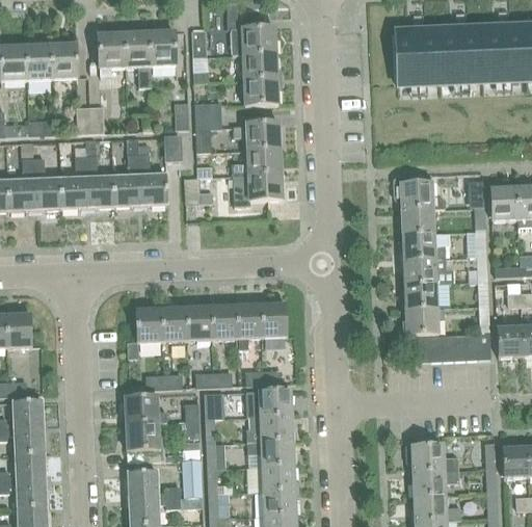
[(242,18),(228,18),(228,29),(231,29),(242,28),(242,18)]
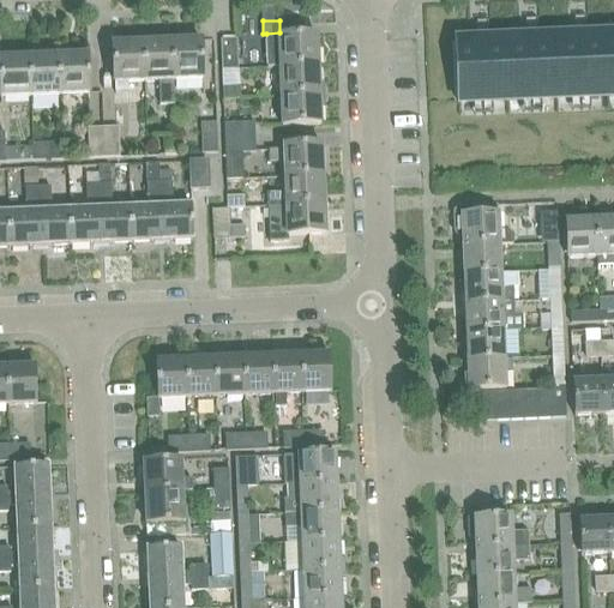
[(268,64),(280,64),(319,62),(318,31),(280,32),(266,34),(268,64)]
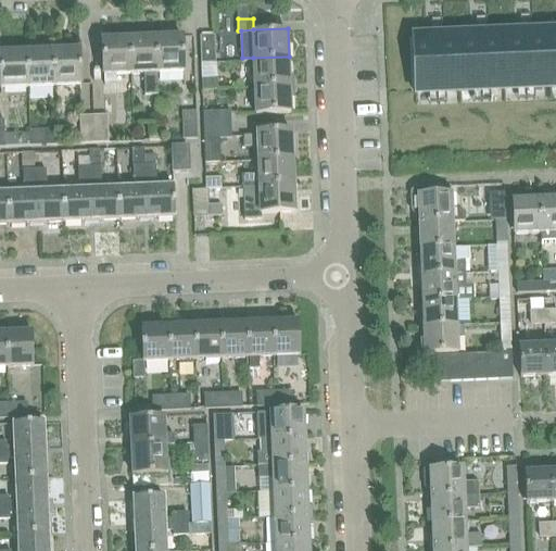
[(555,28),(412,35),(414,88),(429,87),(446,87),(474,86),(491,85),(506,84),(518,84),(535,83),(555,82),(555,28)]
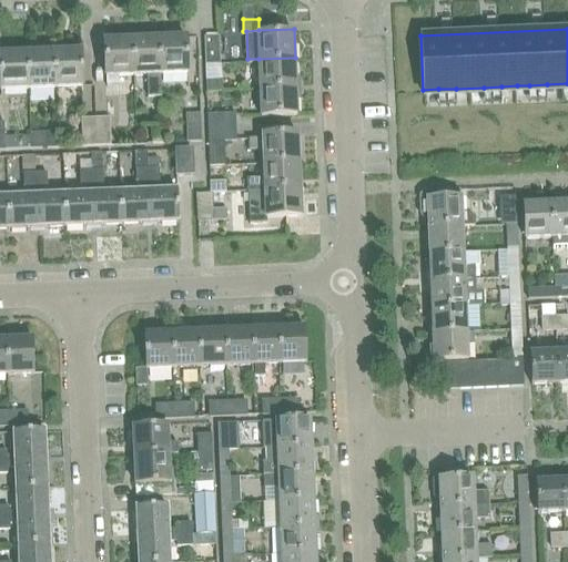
[(204,32),(205,61),(219,60),(221,60),(220,32),(204,32)]
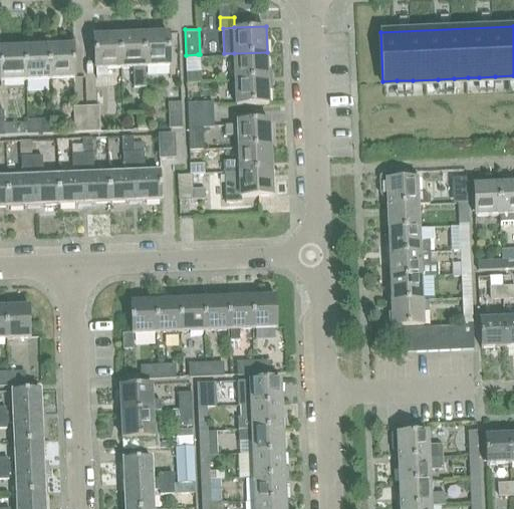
[(169,30),(144,31),(146,64),(170,63),(169,30)]
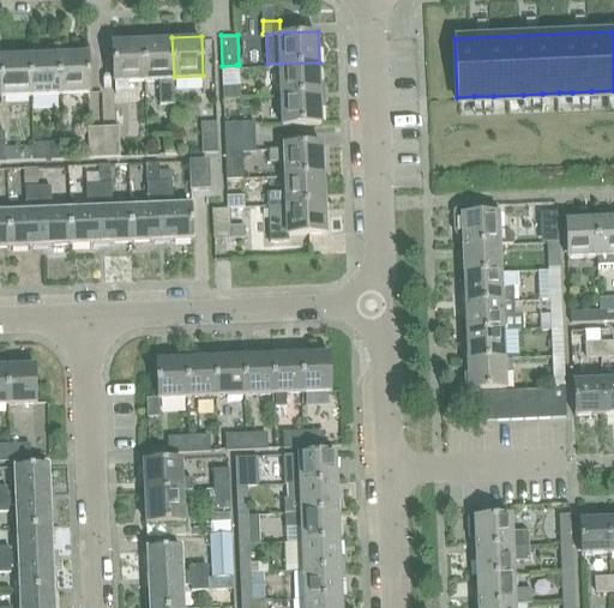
[(175,100),(174,77),(172,37),(143,38),(145,78),(158,77),(161,101),(175,100)]
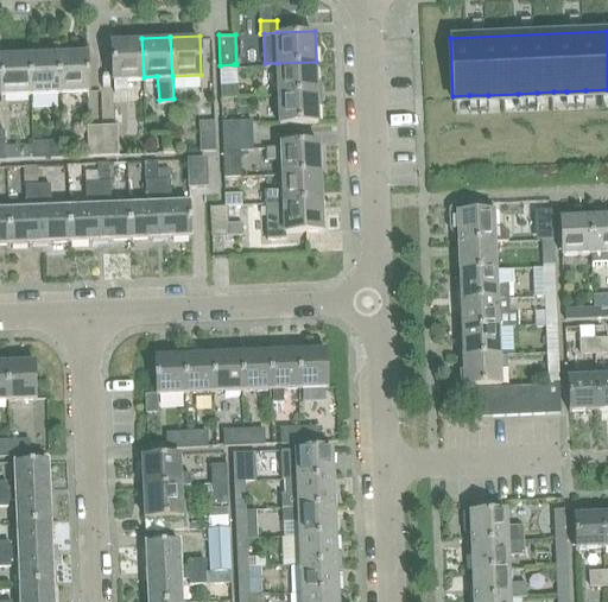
[(144,77),(141,38),(112,39),(113,78),(144,77)]
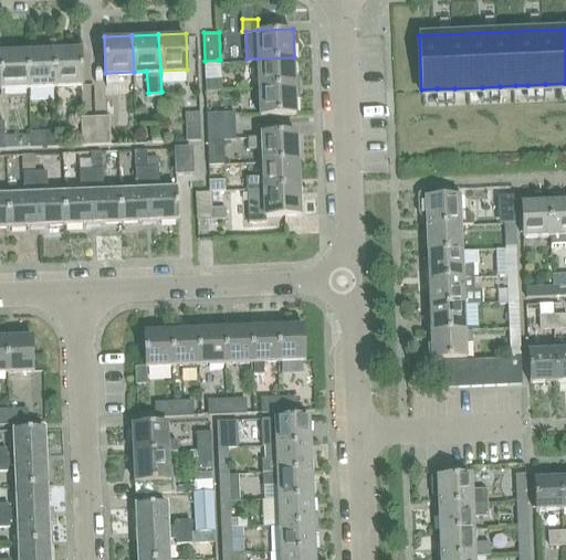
[(29,49),(28,49),(29,85),(55,84),(54,48),(43,49),(42,44),(40,42),(31,42),(29,45),(29,49)]
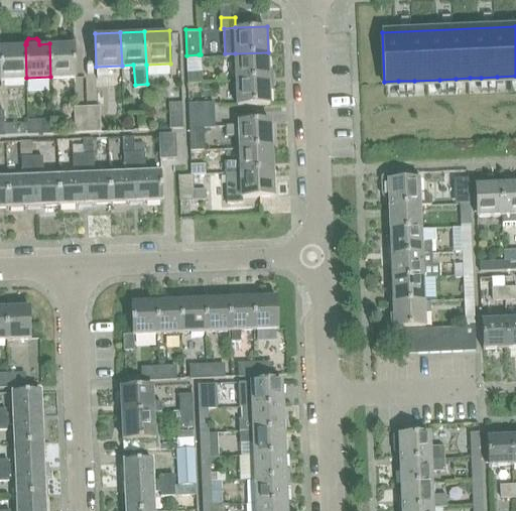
[(74,42),(49,43),(50,77),(76,75),(74,42)]
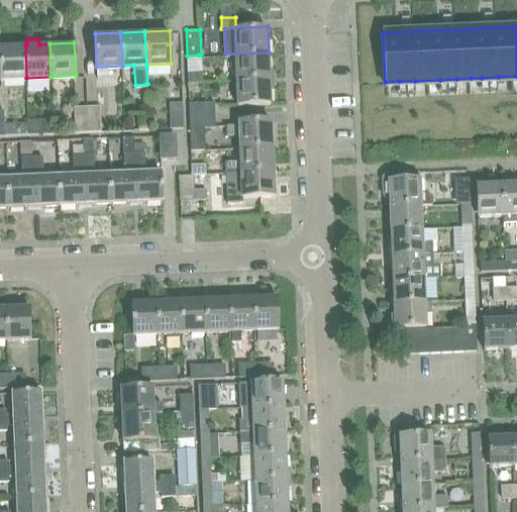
[(26,78),(25,44),(0,45),(0,69),(0,79),(26,78)]
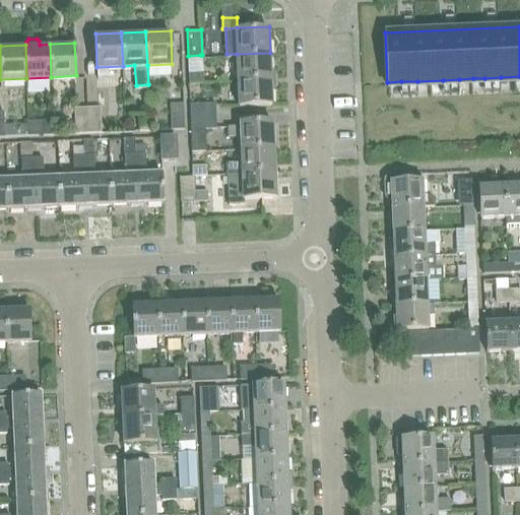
[(237,54),(238,78),(271,76),(270,53),(237,54)]
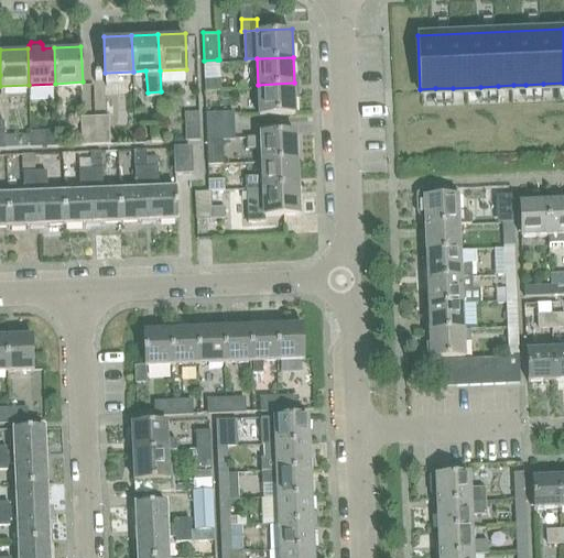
[(204,61),(205,87),(221,87),(220,75),(218,75),(217,59),(204,61)]
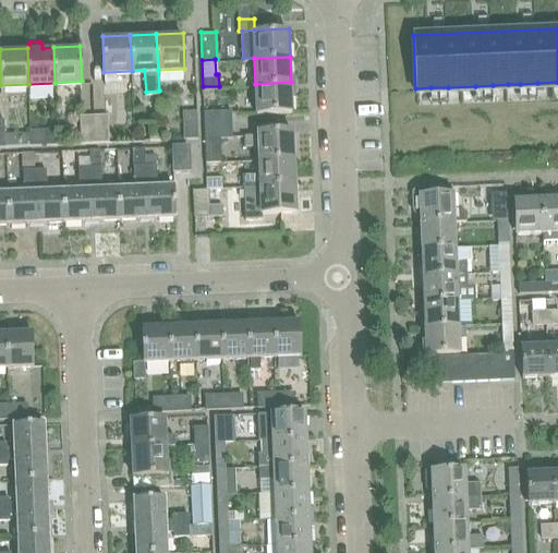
[(291,82),(255,84),(257,110),(292,109),(291,82)]
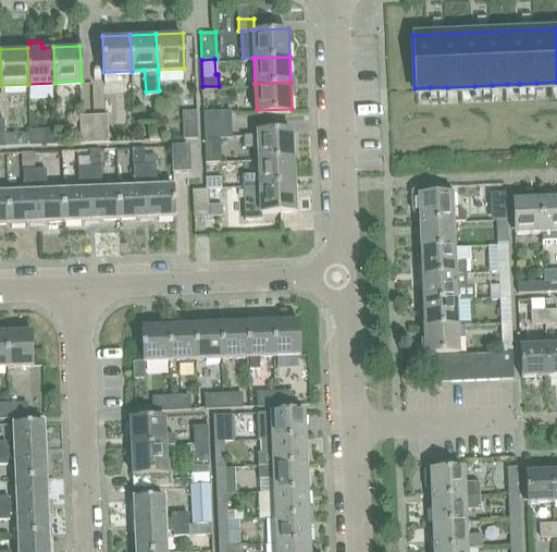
[(203,109),(205,122),(232,121),(232,107),(203,109)]
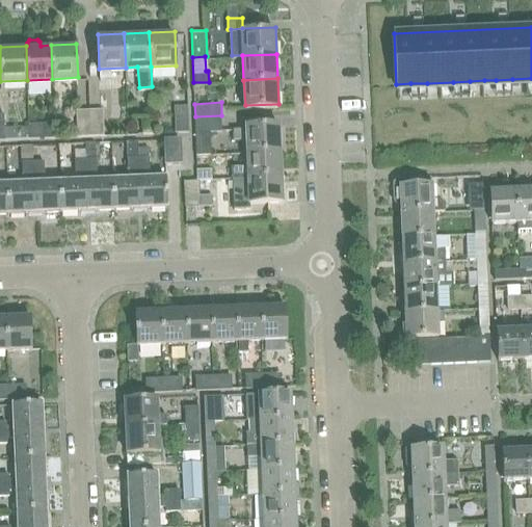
[(175,104),(176,130),(189,129),(188,103),(175,104)]
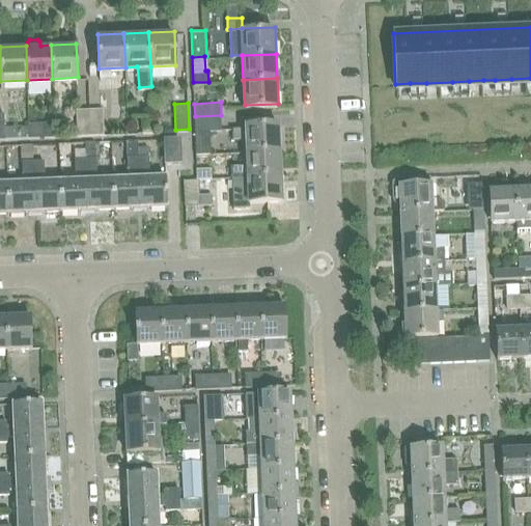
[(103,106),(89,107),(90,133),(104,133),(103,106)]
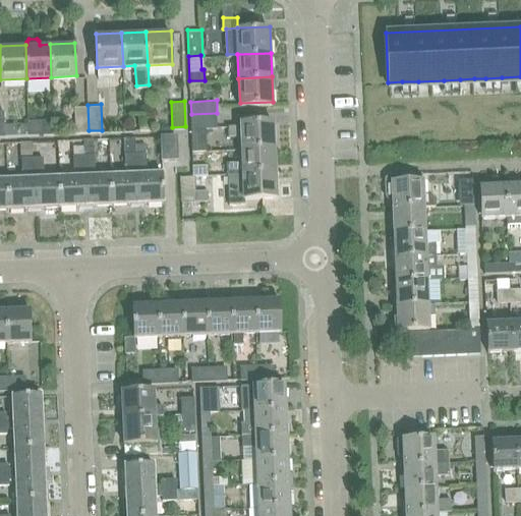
[(89,130),(88,105),(75,106),(76,131),(89,130)]
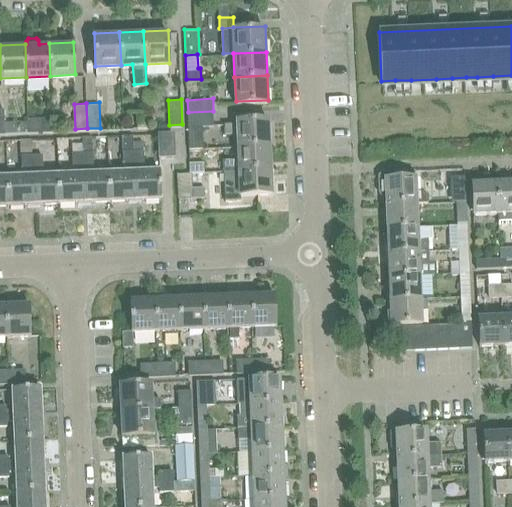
[(213,111),(188,112),(188,125),(214,124),(213,111)]
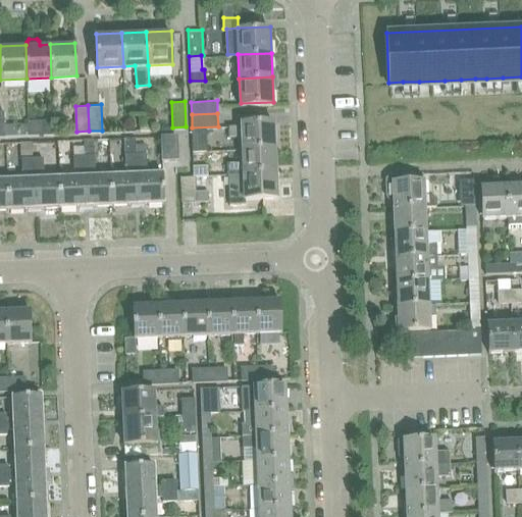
[(140,114),(141,128),(151,128),(150,114),(140,114)]
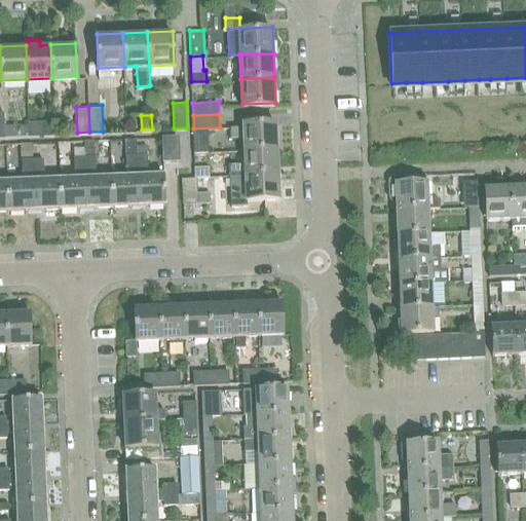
[(54,133),(53,119),(28,120),(29,135),(54,133)]
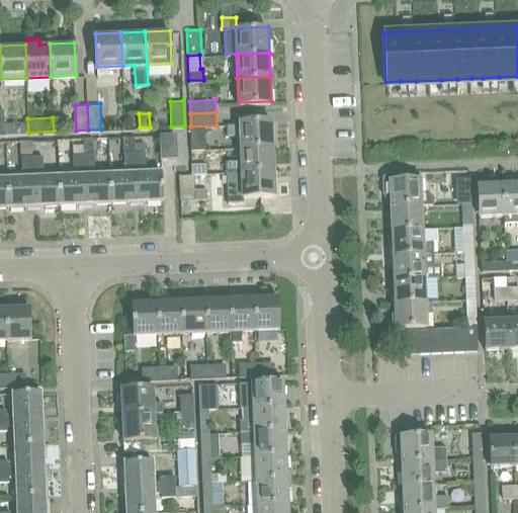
[(239,120),(239,122),(226,122),(227,134),(240,133),(241,146),(273,145),(272,119),(239,120)]
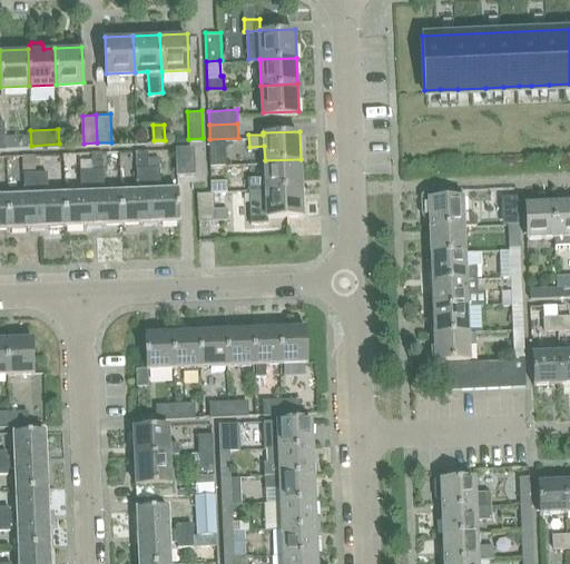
[(176,147),(177,171),(194,171),(193,146),(176,147)]
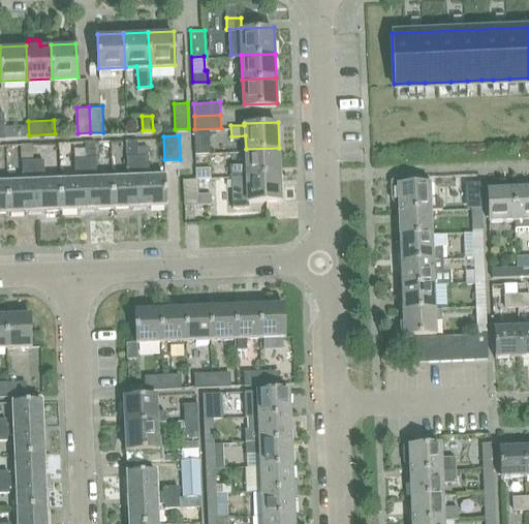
[(131,175),(112,175),(113,206),(138,205),(136,153),(137,153),(136,137),(126,139),(127,168),(131,168),(131,175)]
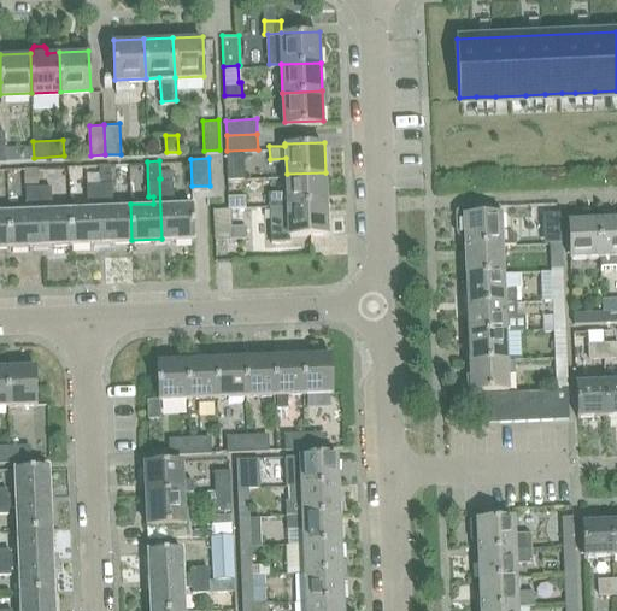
[(100,181),(99,181),(101,241),(131,240),(130,204),(107,205),(107,199),(112,199),(112,181),(110,181),(110,163),(99,163),(99,174),(100,181)]
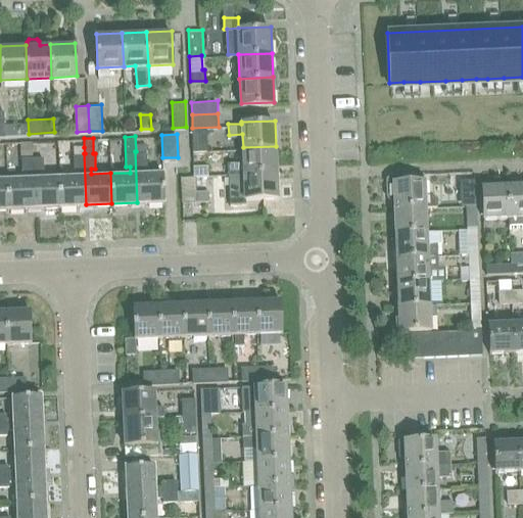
[(243,147),(243,160),(227,160),(228,173),(230,173),(244,172),(277,171),(276,146),(243,147)]
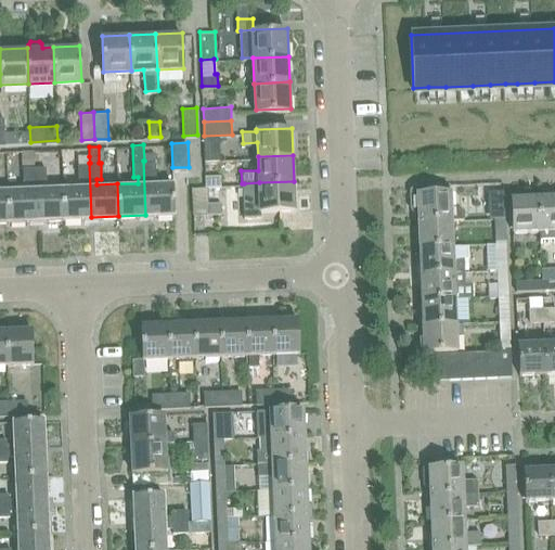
[(62,186),(63,218),(91,217),(89,163),(90,163),(89,156),(77,156),(77,164),(78,179),(84,179),(85,186),(62,186)]
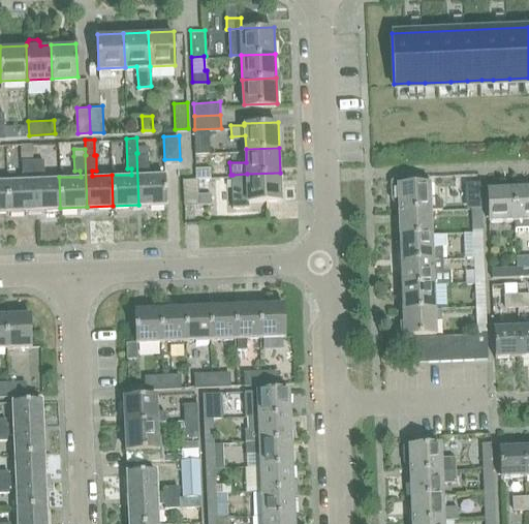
[(148,153),(137,153),(136,153),(138,205),(165,204),(163,175),(144,175),(144,168),(148,167),(148,153)]
